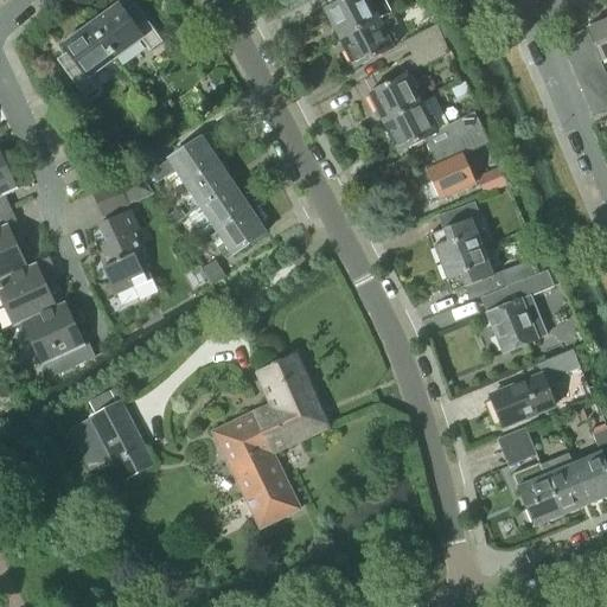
[(340,0),(324,8),(339,39),(390,12),(383,0),(340,0)]
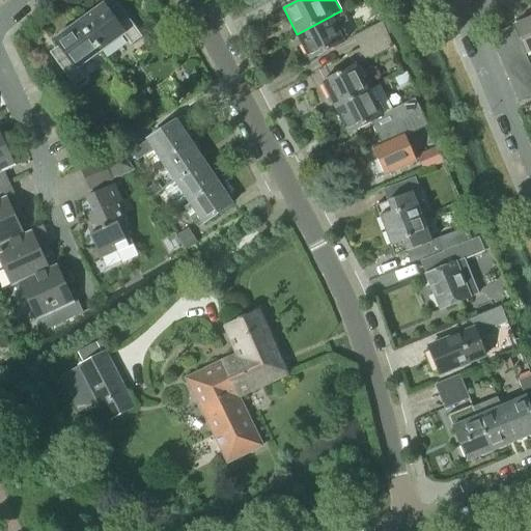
[(108,10),(103,3),(79,21),(101,51),(123,34),(131,45),(141,36),(117,3),(108,10)]
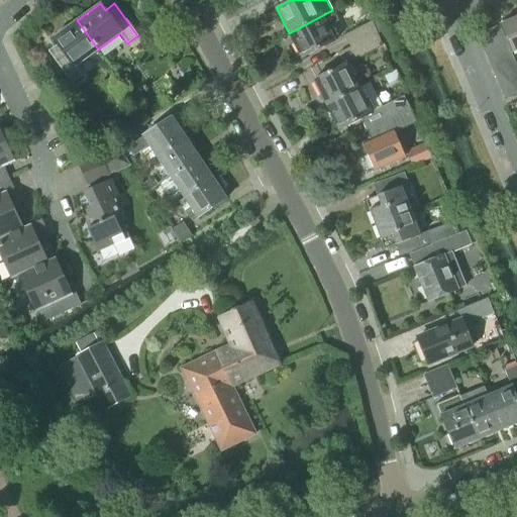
[(332,10),(289,33),(301,58),(334,41),(326,26),(337,20),(332,10)]
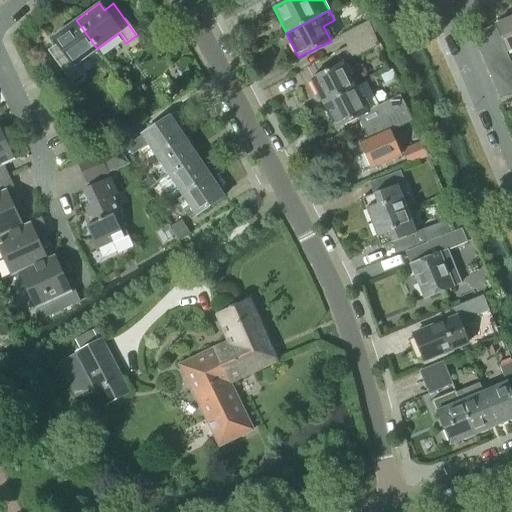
[(507,52),(511,49),(511,16),(495,24),(500,34),(504,45),(507,52)]
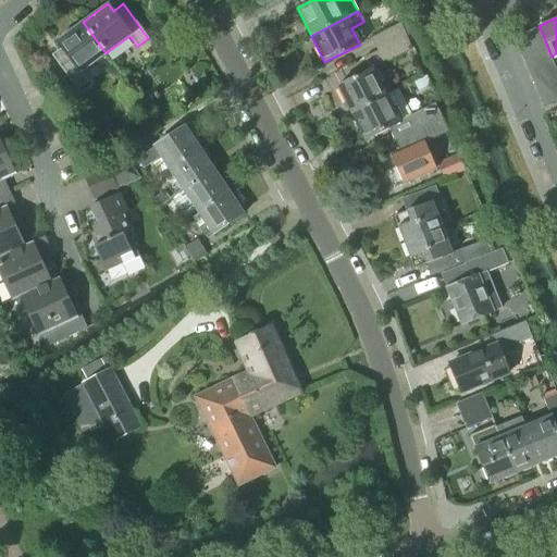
[(88,83),(81,72),(106,53),(83,22),(58,40),(62,48),(52,56),(77,90),(88,83)]
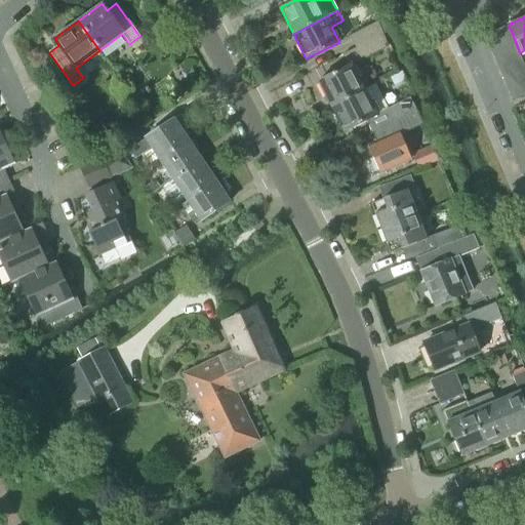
[(508,25),(484,34),(489,45),(513,35),(508,25)]
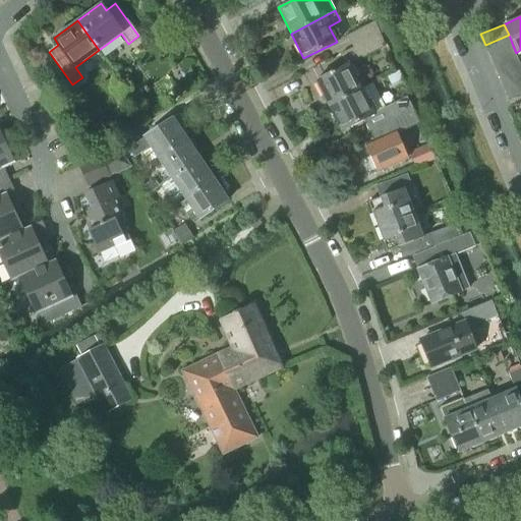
[(489,55),(513,46),(509,35),(485,45),(489,55)]
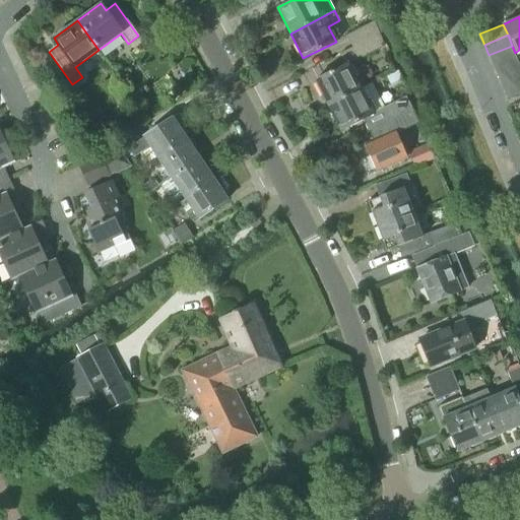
[(514,53),(515,53),(512,46),(489,55),(493,66),(515,57),(514,53)]
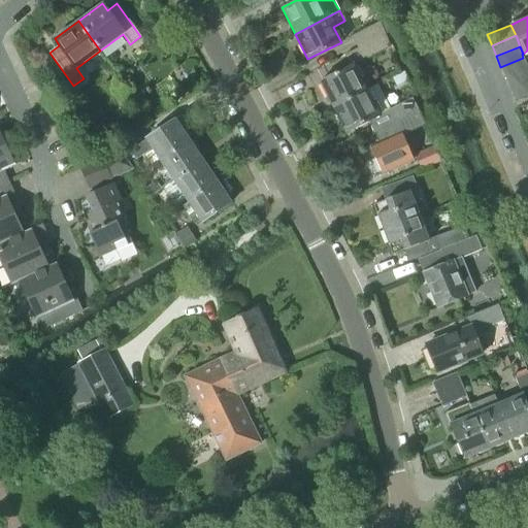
[(505,78),(527,68),(523,58),(500,67),(505,78)]
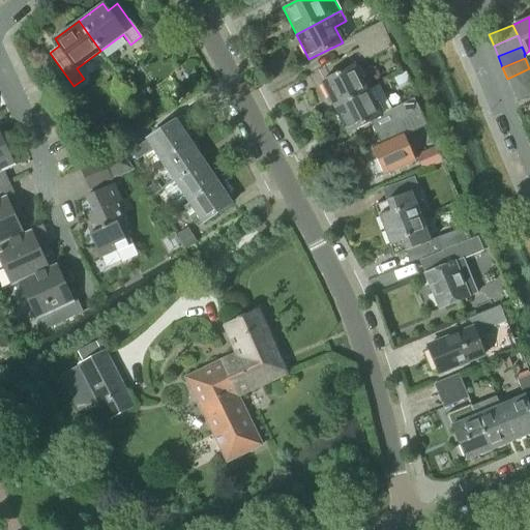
[(354,64),(320,82),(333,107),(367,89),(354,64)]
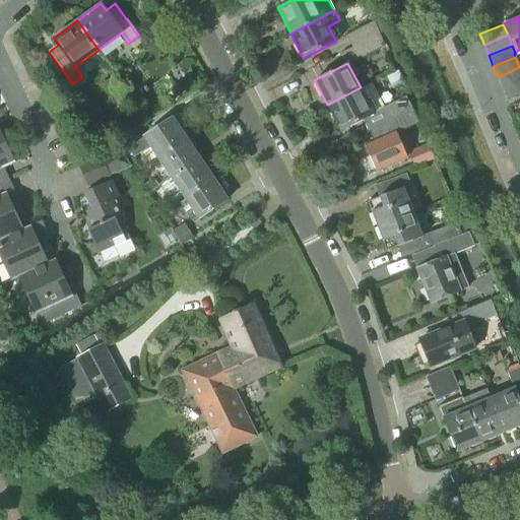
[(502,87),(519,79),(519,68),(519,67),(498,77),(502,87)]
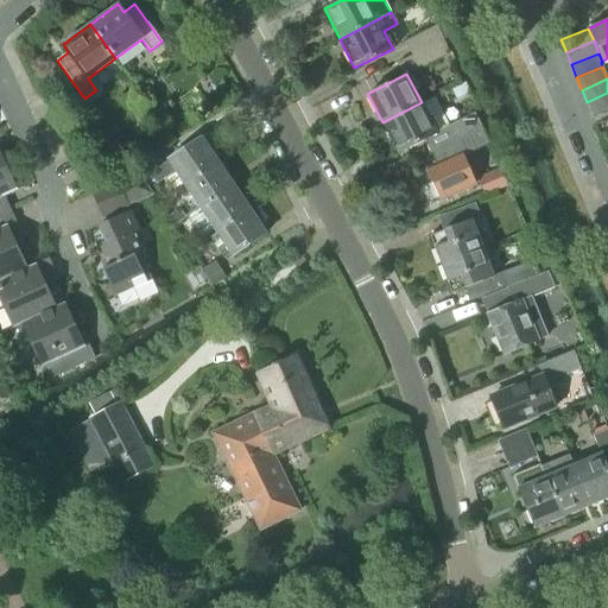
[(607,93),(587,102),(593,115),(607,108),(607,93)]
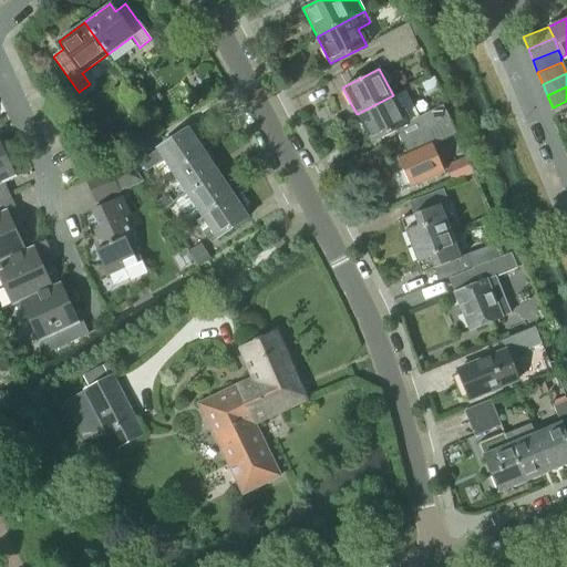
[(397,130),(402,141),(449,119),(442,104),(419,116),(405,90),(393,95),(357,114),(371,142),(397,130)]
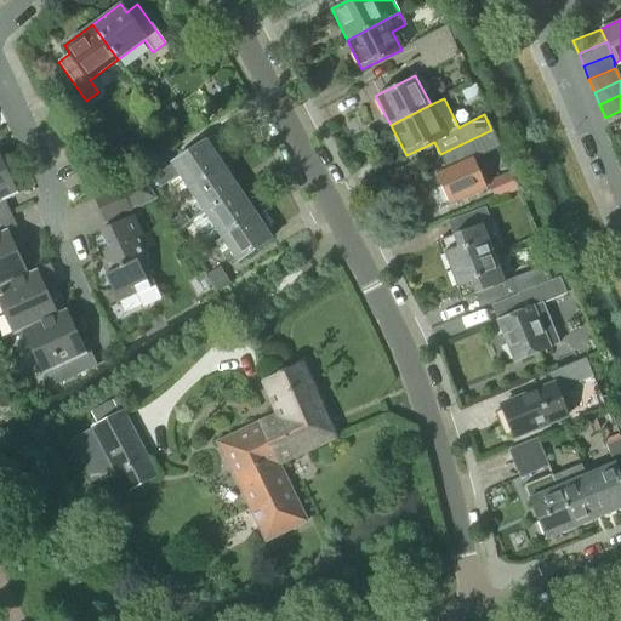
[(491,130),(440,154),(448,167),(436,174),(449,203),(482,188),(469,160),(500,147),(491,130)]
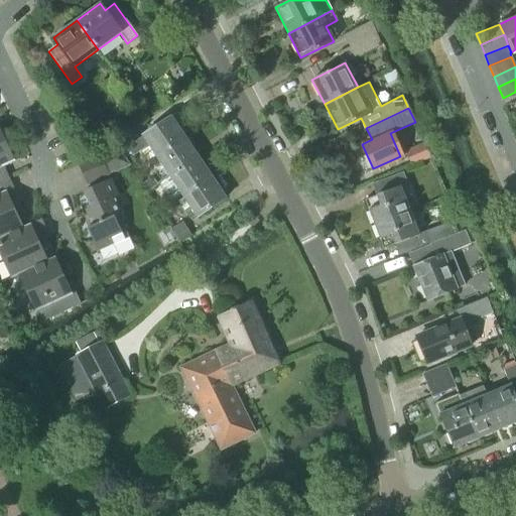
[(133,155),(149,144),(156,155),(186,134),(182,128),(178,128),(170,116),(143,135),(144,137),(128,148),(133,155)]
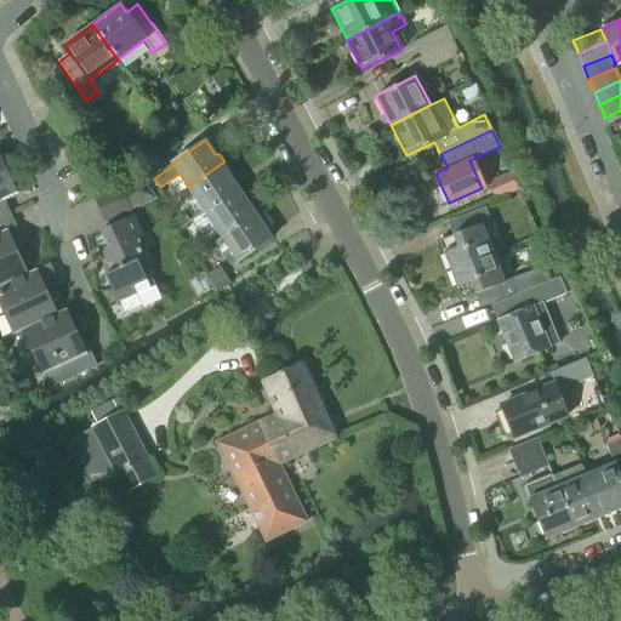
[(4,200),(17,193),(0,154),(0,216),(10,212),(4,200)]
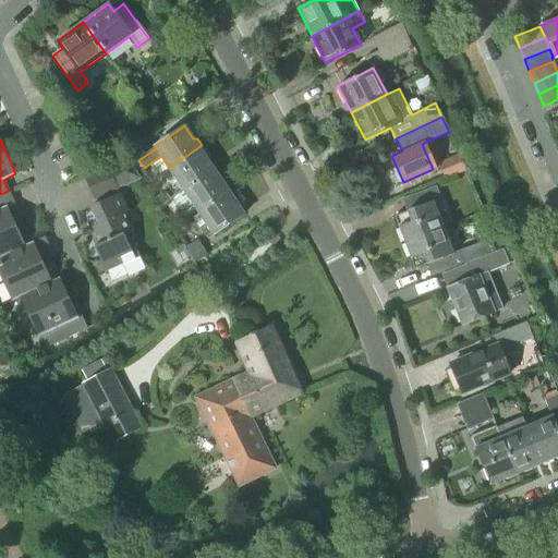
[(208,160),(208,156),(202,145),(169,168),(180,183),(174,187),(173,186),(160,195),(162,196),(156,201),(159,205),(160,205),(172,197),(214,169),(208,160)]
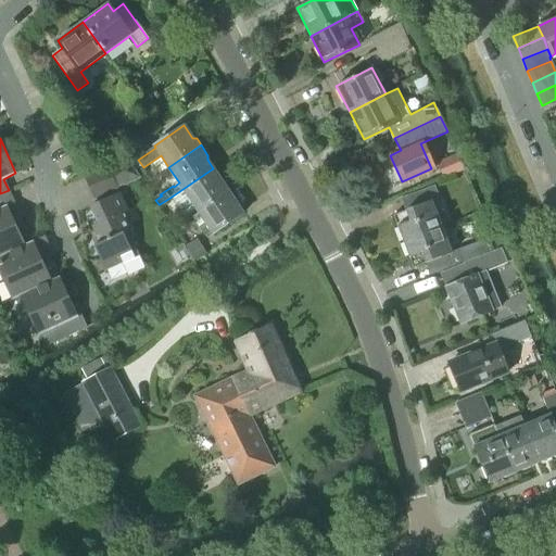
[(437,162),(443,179),(463,171),(455,154),(437,162)]
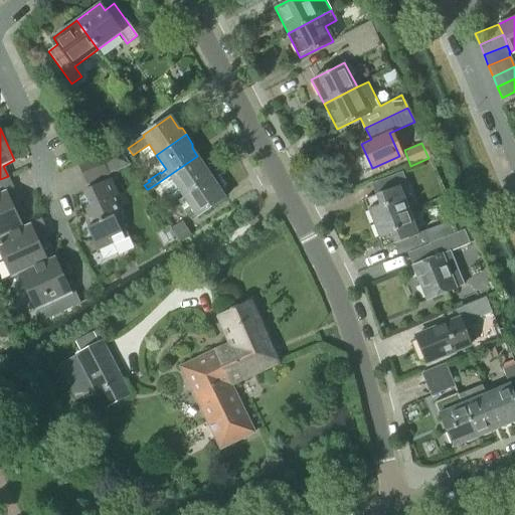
[(104,163),(122,154),(117,146),(78,163),(82,172),(104,163)]
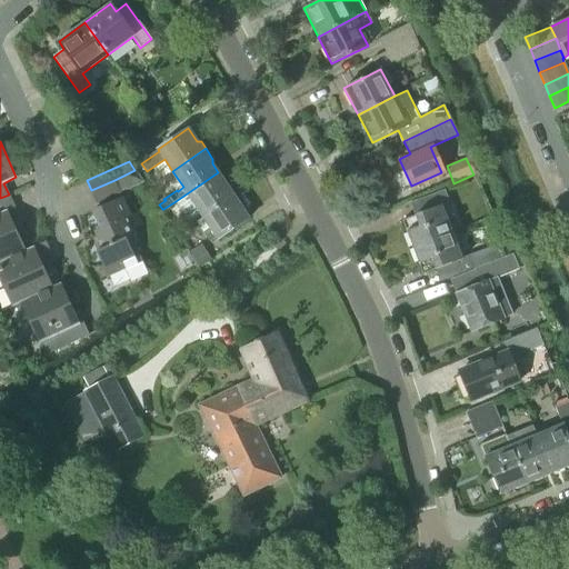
[(97,202),(118,192),(142,181),(135,170),(115,180),(91,190),(97,202)]
